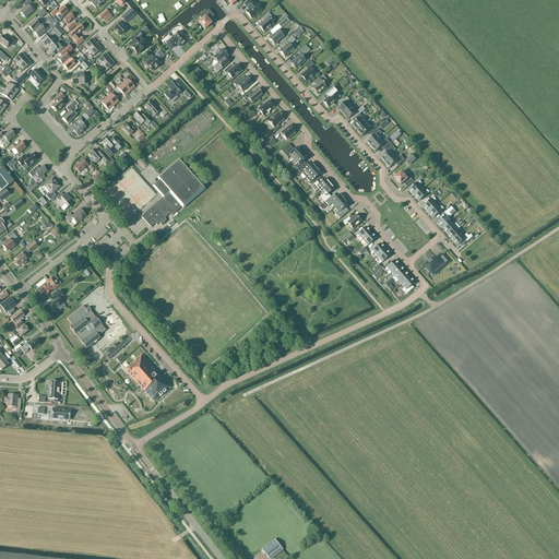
[(28,6),(32,2),(28,0),(27,0),(23,4),(25,8),(20,12),(25,19),(33,11),(28,6)]
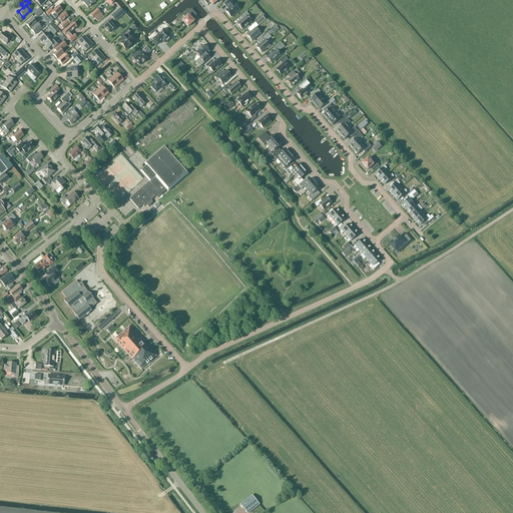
[(84,0),(82,2),(88,8),(96,1),(94,0),(84,0)]
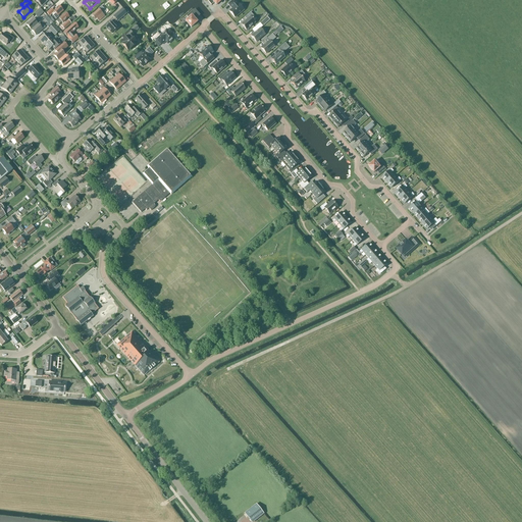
[(232,9),(229,11),(235,17),(244,10),(239,4),(238,4),(233,0),(232,0),(228,4),(232,9)]
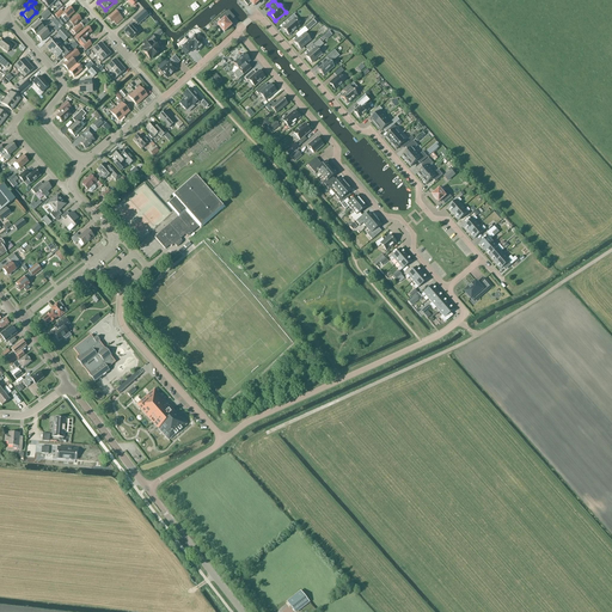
[(51,11),(49,7),(41,16),(43,19),(51,11)]
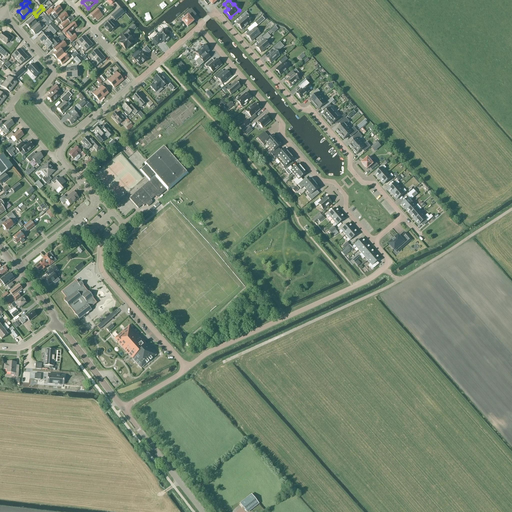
[(62,10),(61,10),(61,9),(60,8),(58,6),(52,11),(50,9),(45,13),(48,16),(50,14),(52,16),(55,13),(56,15),(62,10)]
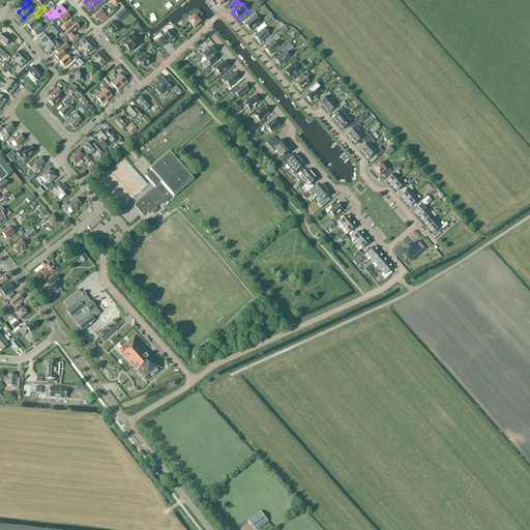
[(107,17),(102,12),(106,9),(102,6),(99,9),(100,9),(93,16),(96,20),(97,19),(100,22),(107,17)]
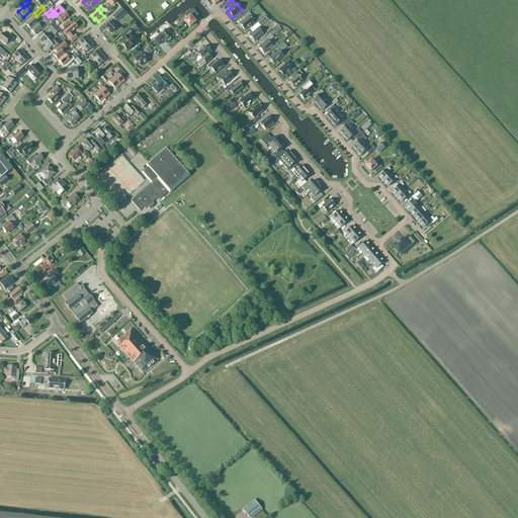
[(125,14),(121,9),(112,17),(117,22),(125,14)]
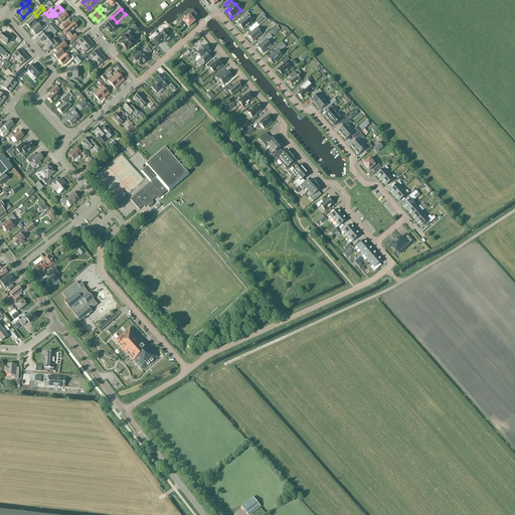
[(197,15),(192,9),(184,16),(185,18),(182,21),(188,28),(195,22),(192,19),(197,15)]
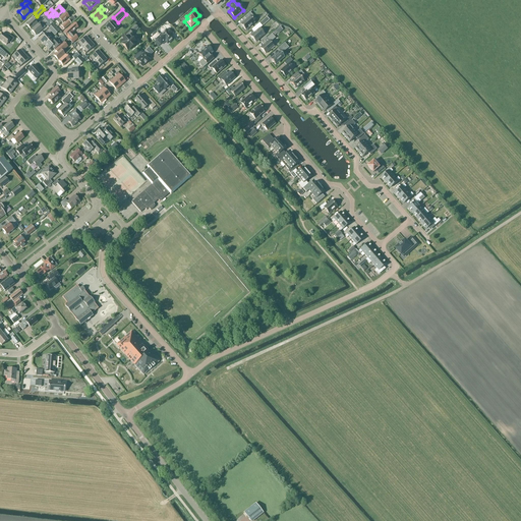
[(62,22),(69,17),(65,12),(59,18),(59,19),(56,21),(59,24),(61,21),(62,22)]
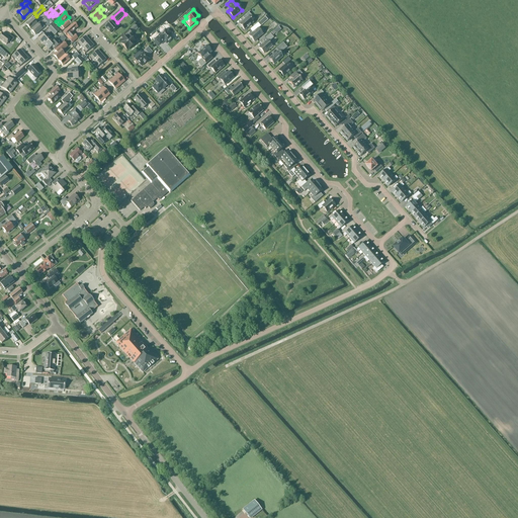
[(242,27),(244,30),(253,23),(250,18),(252,17),(248,12),(243,17),(245,19),(239,24),(240,25),(239,25),(241,28),(242,27)]
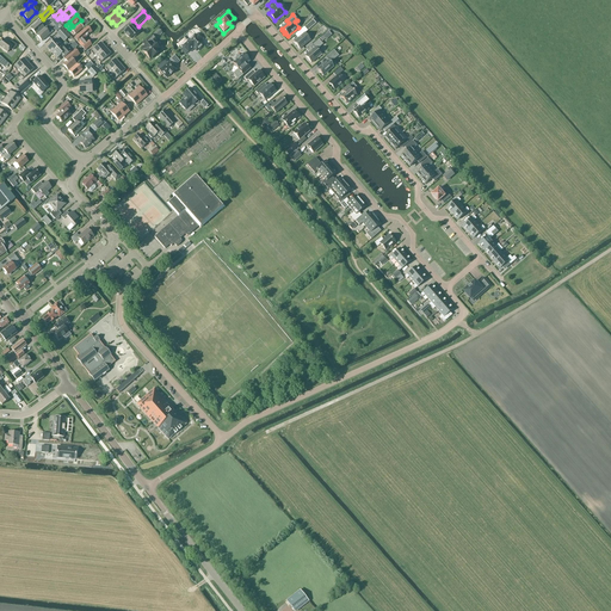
[(62,28),(55,19),(51,22),(56,28),(54,29),(56,32),(62,28)]
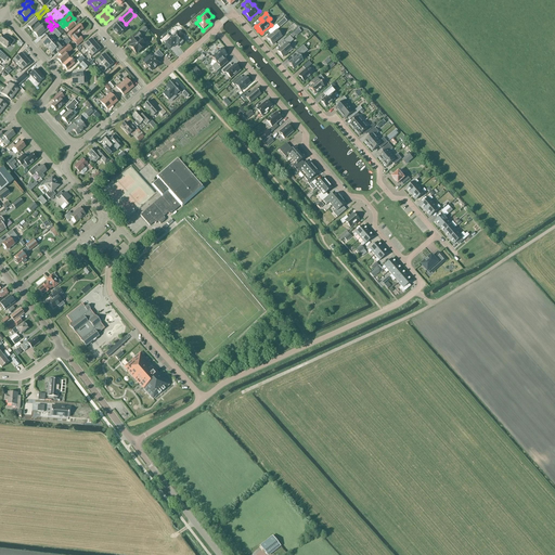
[(284,18),(276,25),(279,28),(286,22),(284,18)]
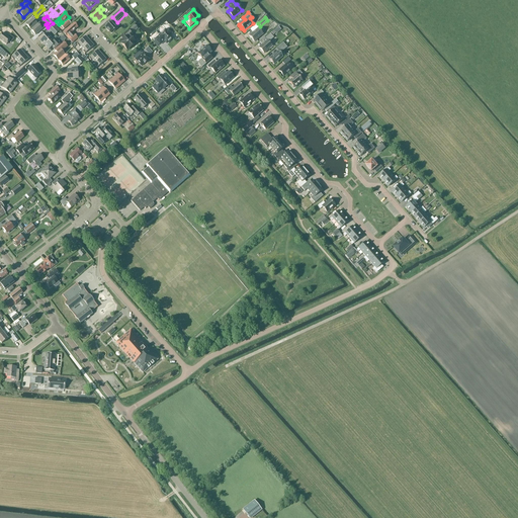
[(26,24),(30,29),(37,23),(32,18),(26,24)]
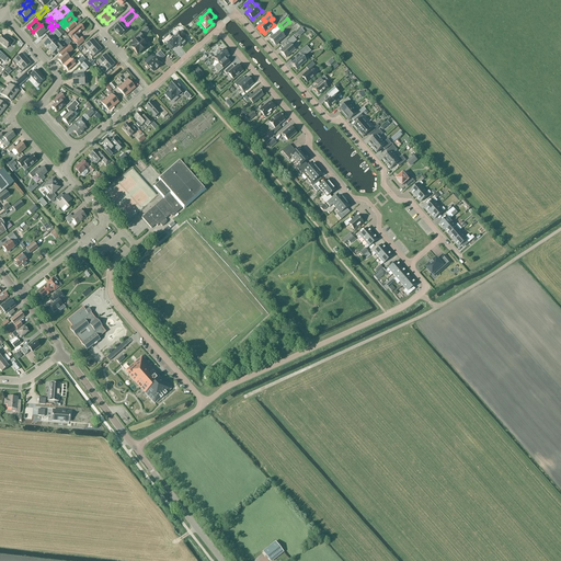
[(77,25),(73,22),(66,29),(69,32),(77,25)]
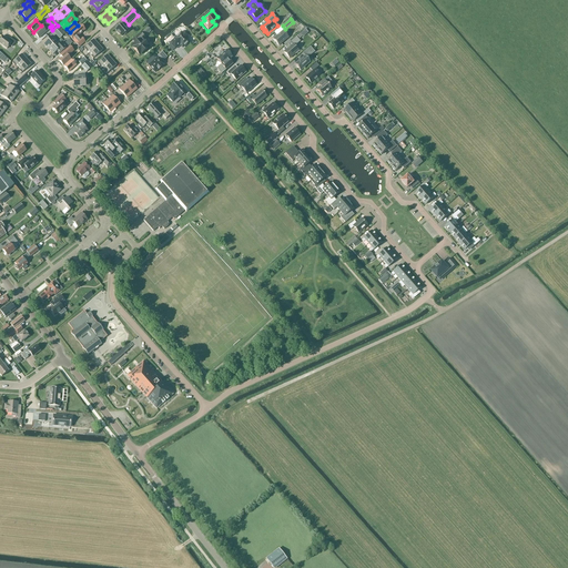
[(124,28),(121,23),(118,26),(119,27),(115,29),(122,37),(124,34),(124,36),(129,31),(125,27),(124,28)]
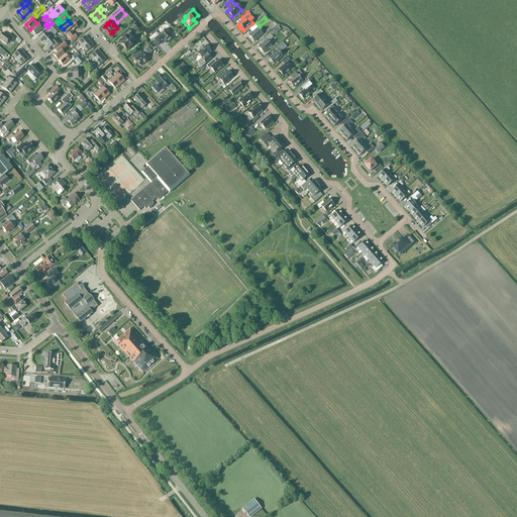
[(68,29),(65,31),(65,30),(63,32),(72,43),(78,38),(74,34),(73,35),(71,33),(78,27),(74,23),(68,28),(68,29)]
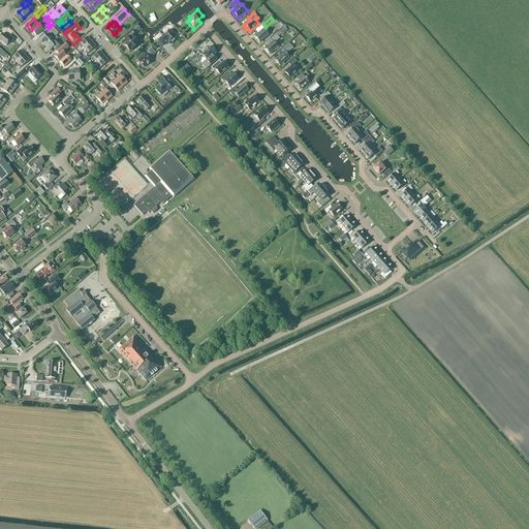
[(36,36),(43,30),(38,25),(32,31),(36,36)]
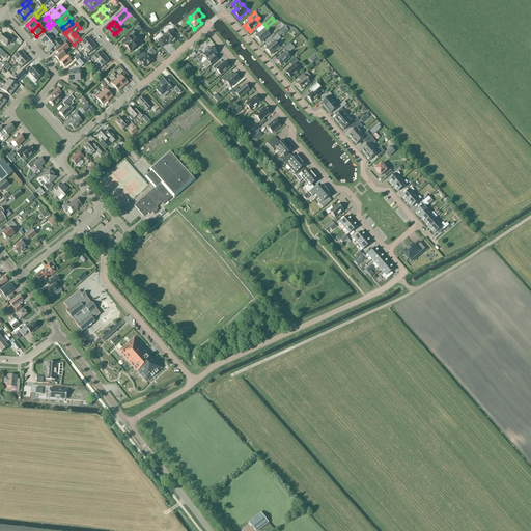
[(60,32),(54,25),(49,29),(56,36),(60,32)]
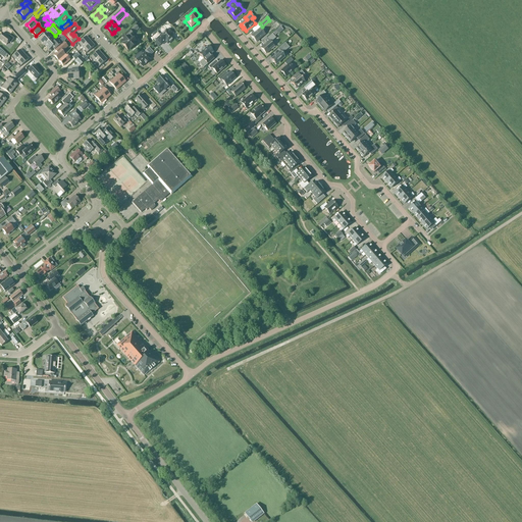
[(139,29),(136,24),(131,30),(134,34),(139,29)]
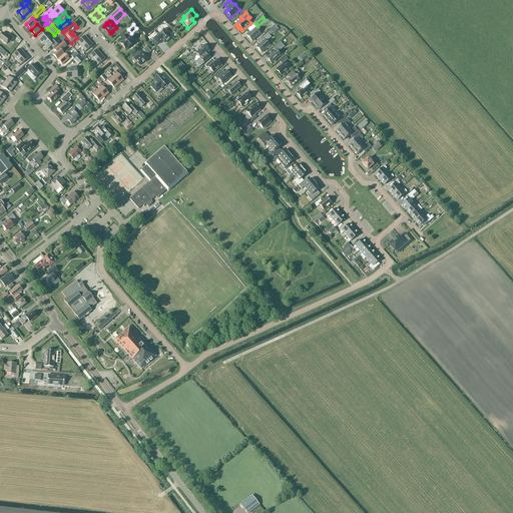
[(255,28),(246,36),(251,42),(261,34),(255,28)]
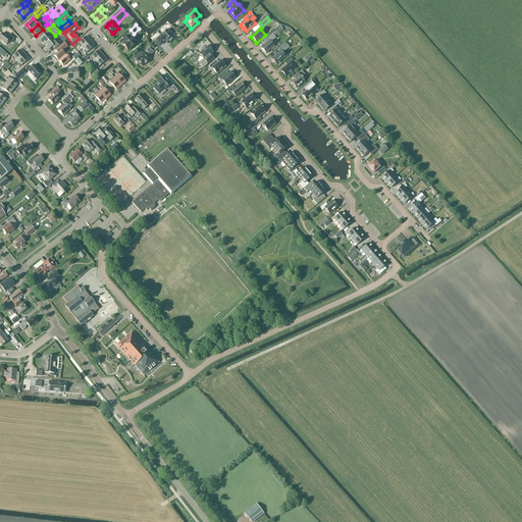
[(167,32),(166,31),(160,36),(161,36),(156,40),(161,45),(165,42),(168,44),(174,39),(171,36),(173,34),(169,30),(167,32)]
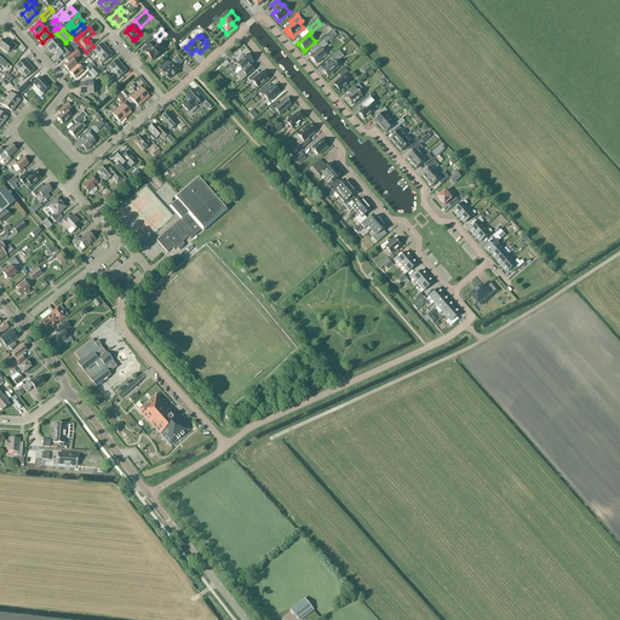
[(158,42),(153,36),(145,44),(148,47),(145,50),(147,51),(145,53),(151,61),(154,59),(160,53),(161,52),(155,45),(158,42)]
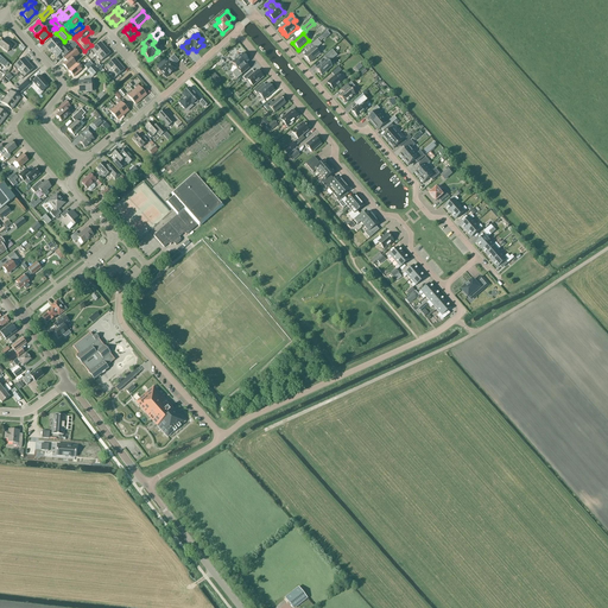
[(13,50),(17,45),(11,40),(8,44),(2,39),(0,42),(0,46),(7,52),(11,49),(13,50)]
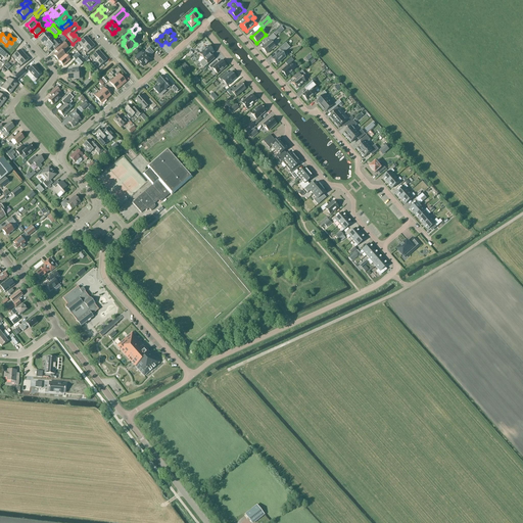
[(45,46),(53,38),(48,34),(41,41),(45,46)]
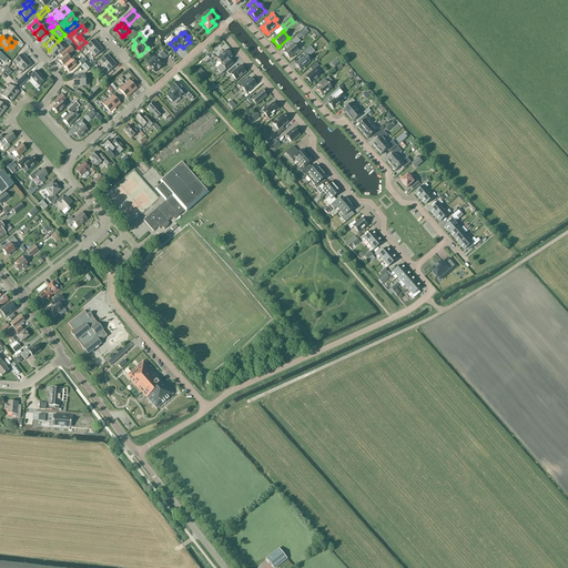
[(284,52),(290,59),(295,54),(298,51),(294,47),(300,41),(296,37),(287,44),(290,48),(284,52)]
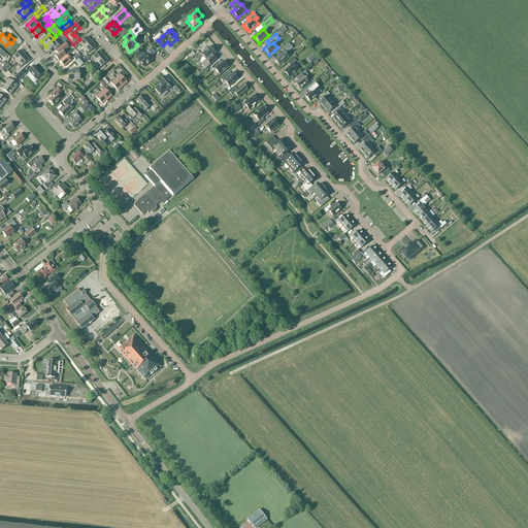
[(81,46),(84,48),(92,41),(88,37),(78,45),(80,47),(81,46)]
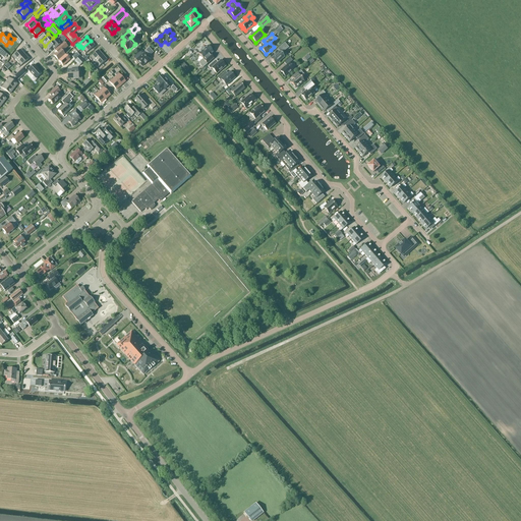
[(56,42),(53,38),(45,46),(49,50),(52,47),(55,50),(62,44),(58,40),(56,42)]
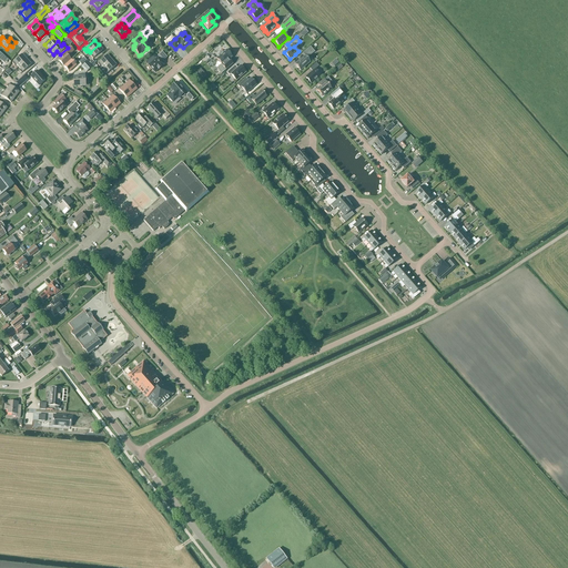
[(99,44),(90,52),(92,54),(91,57),(93,59),(103,50),(99,44)]
